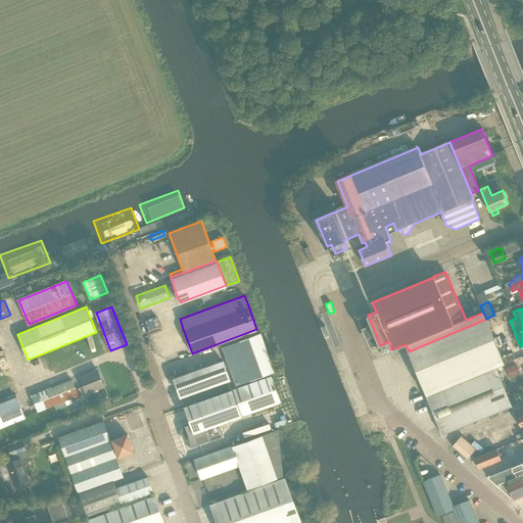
[(486,319),(409,351),(427,396),(496,368),(495,368),(505,364),(486,319)]
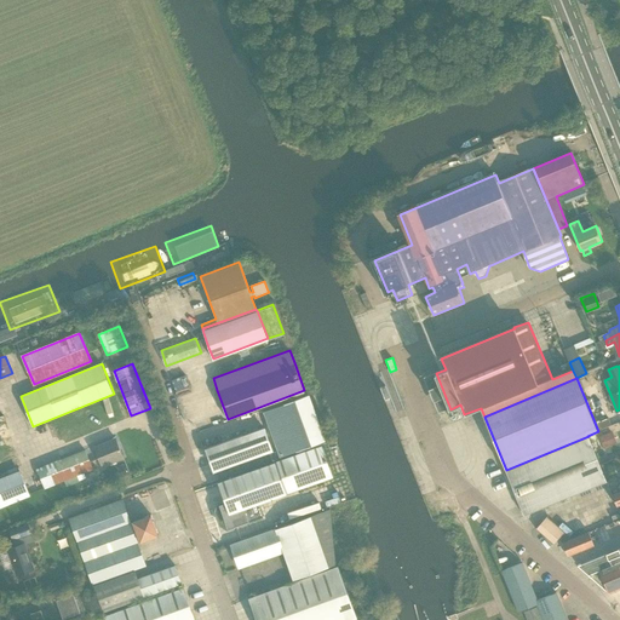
[(333,476),(321,442),(326,441),(309,395),(281,405),(298,451),(297,452),(298,454),(219,482),(227,503),(219,505),(217,512),(222,524),(228,528),(262,516),(257,503),(333,476)]
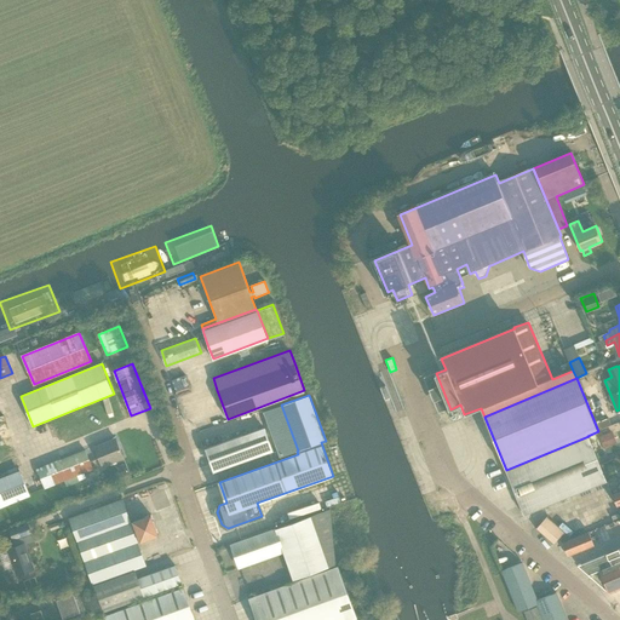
[(608,417),(596,422),(600,429),(610,424),(608,417)]
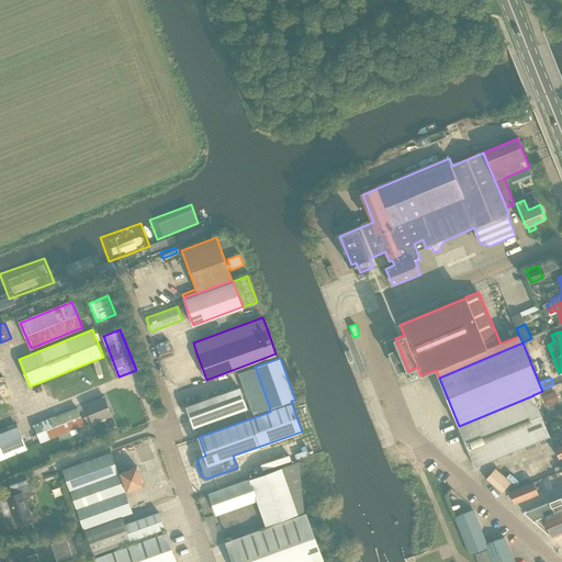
[(188,406),(194,427),(247,408),(239,388),(188,406)]
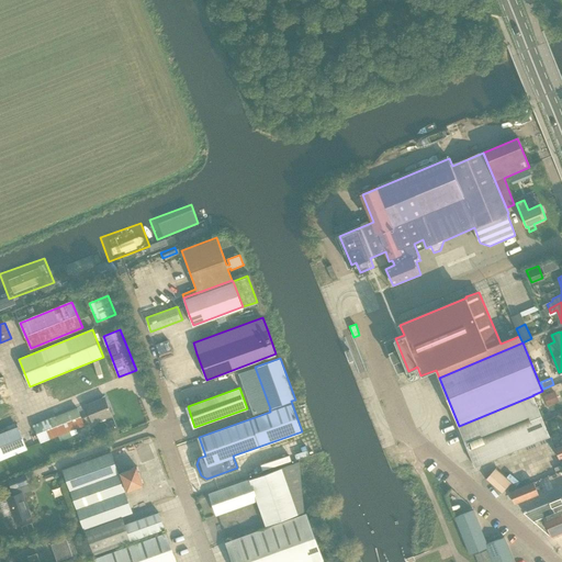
[(555,392),(543,396),(547,407),(559,402),(555,392)]
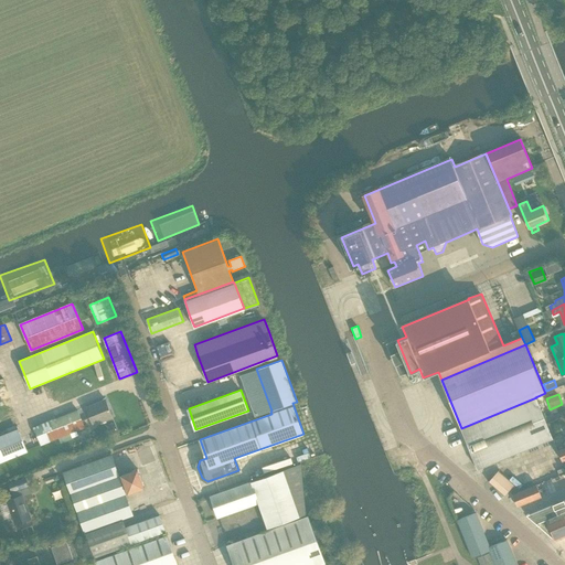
[(0,396),(0,427),(13,424),(3,395),(0,396)]
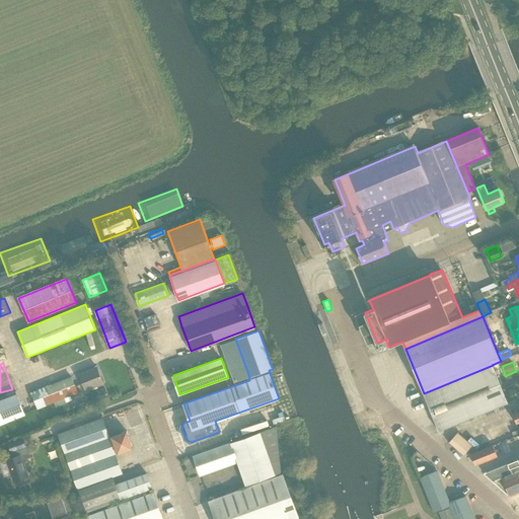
[(493,365),(424,393),(439,431),(508,402),(493,365)]
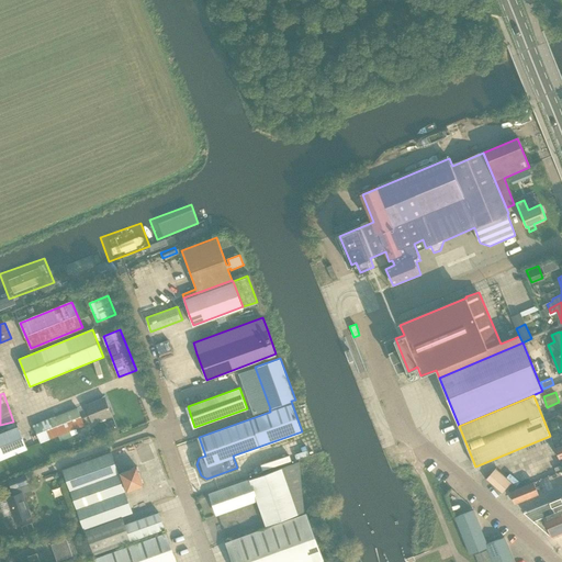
[(85,405),(92,424),(113,416),(105,396),(85,405)]
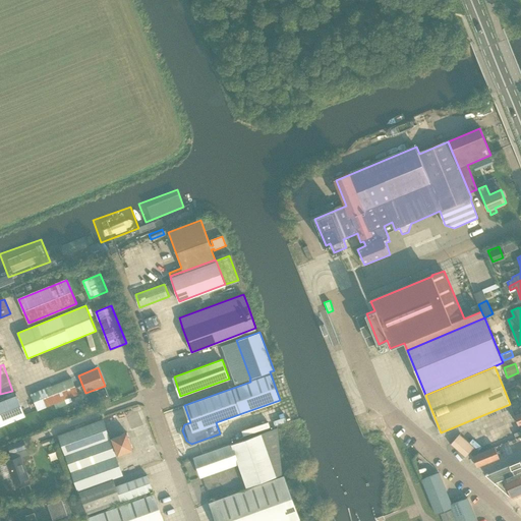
[(72,379),(32,395),(38,409),(54,403),(70,397),(78,393),(72,379)]
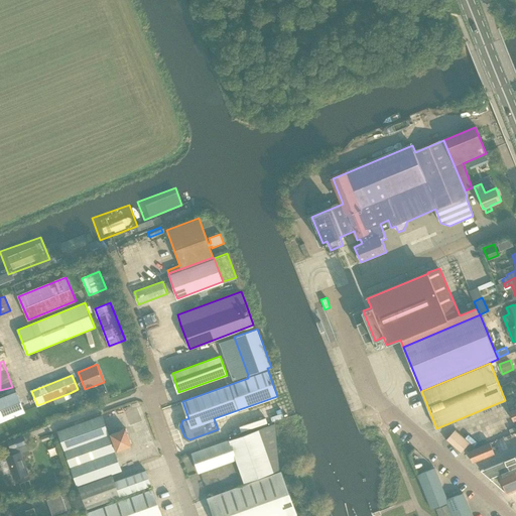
[(0,398),(0,420),(24,411),(17,392),(0,398)]
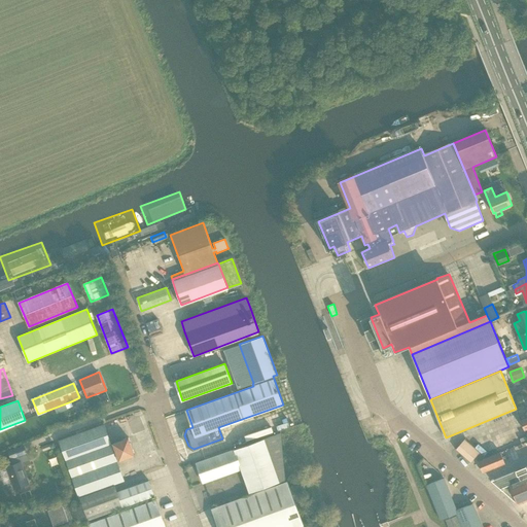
[(104,424),(59,441),(73,479),(118,462),(117,460),(119,460),(135,455),(129,437),(113,443),(113,444),(111,445),(104,424)]
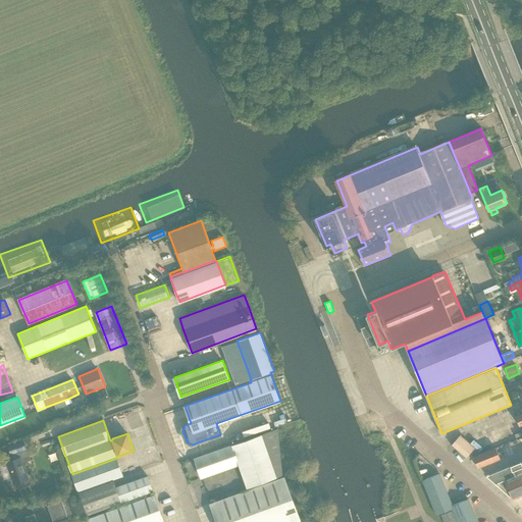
[(240,464),(248,487),(276,477),(282,475),(278,429),(262,435),(195,459),(201,478),(240,464)]
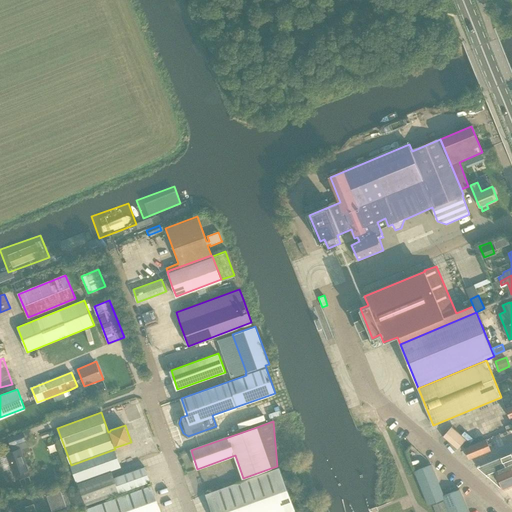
[(465,449),(473,445),(452,427),(443,437),(457,449),(461,445),(464,448),(465,449)]
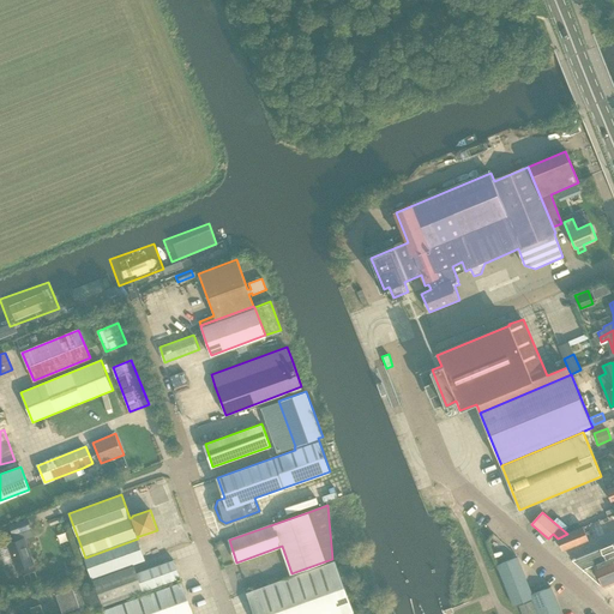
[(569,523),(576,521),(573,512),(566,515),(569,523)]
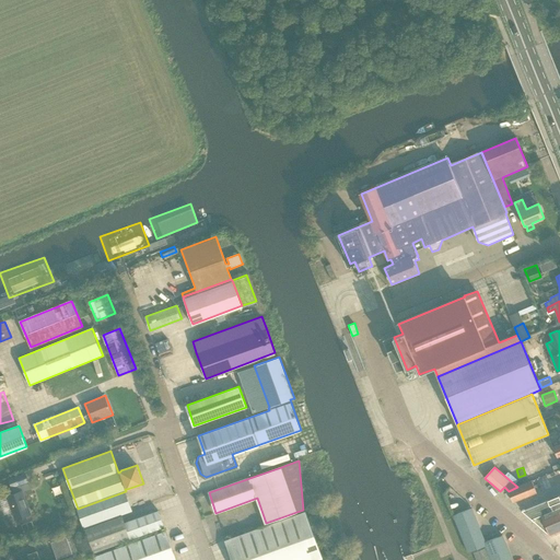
[(33,492),(28,481),(25,473),(9,479),(12,487),(14,493),(7,497),(15,520),(31,513),(24,496),(33,492)]
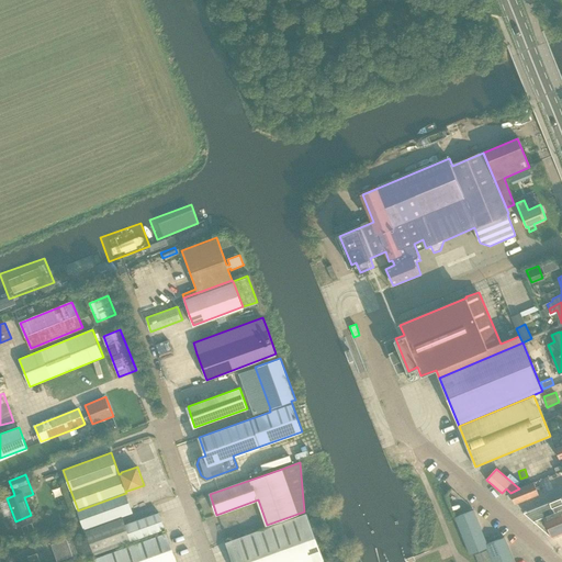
[(519,489),(510,493),(515,504),(539,495),(534,483),(519,489)]
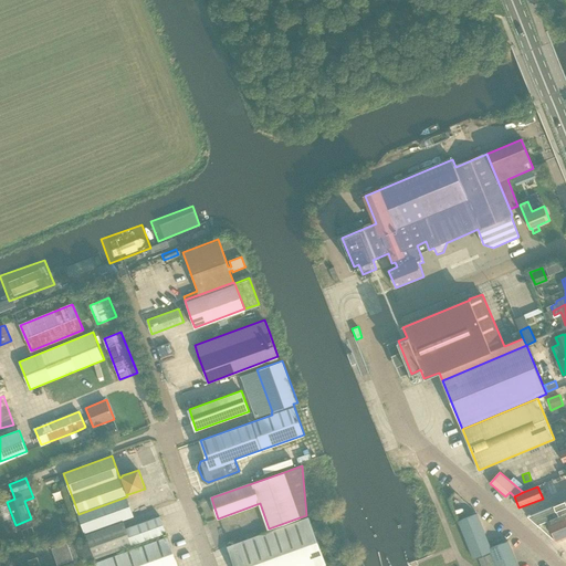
[(127,496),(79,514),(80,517),(81,522),(85,534),(134,516),(127,496)]
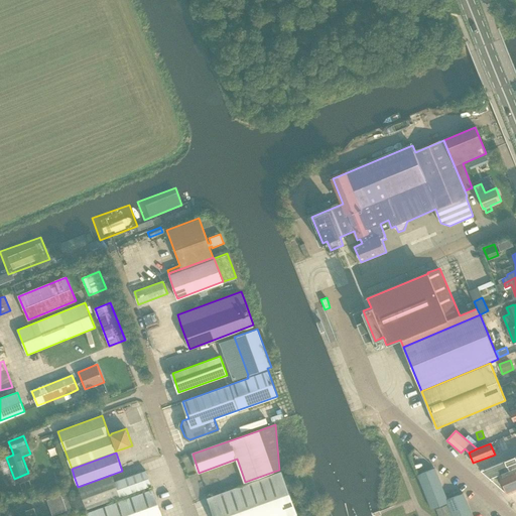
[(515,456),(481,471),(507,494),(515,489),(515,456)]
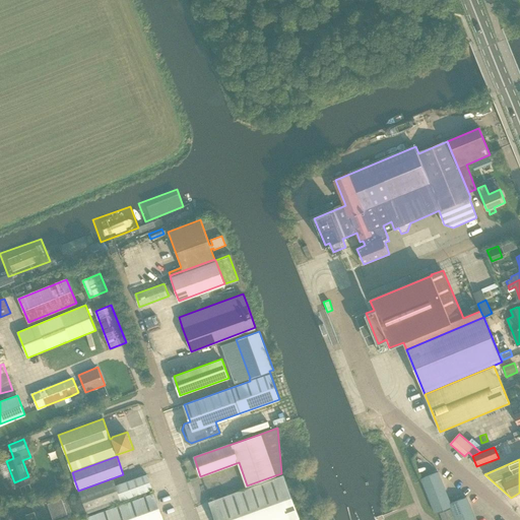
[(475,519),(464,495),(449,501),(438,472),(423,478),(435,510),(449,505),(455,519),(475,519)]
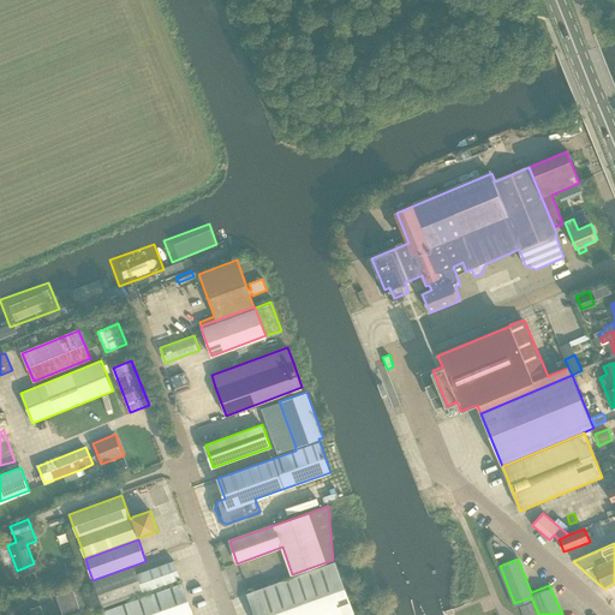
[(143,591),(180,578),(174,561),(137,573),(135,566),(94,580),(103,608),(144,592),(143,591)]
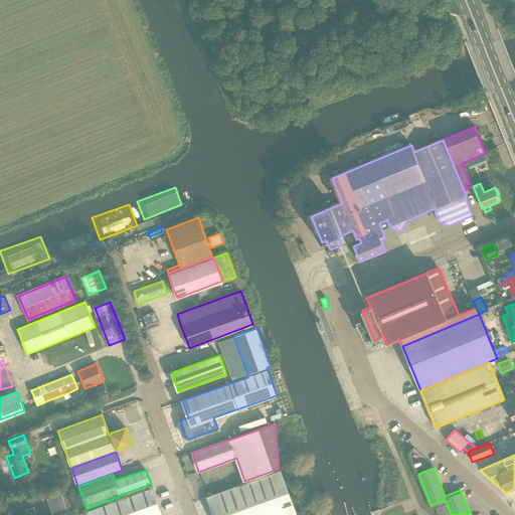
[(297,514),(297,513),(282,471),(207,497),(213,514),(297,514)]
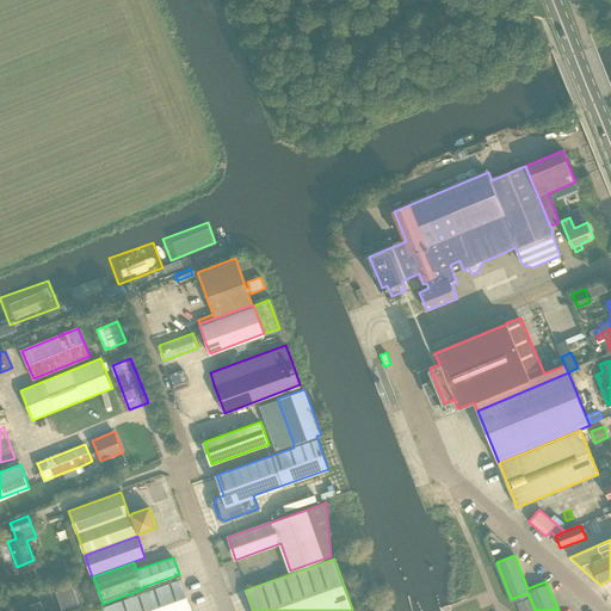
[(181,580),(92,610),(192,610),(183,585),(181,580)]
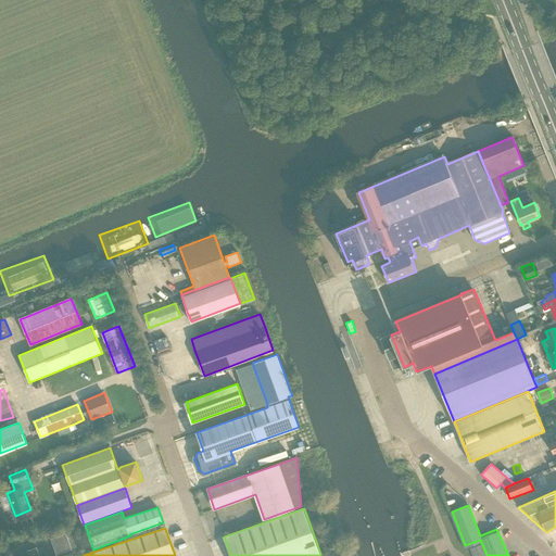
[(50,539),(57,555),(76,547),(71,531),(50,539)]
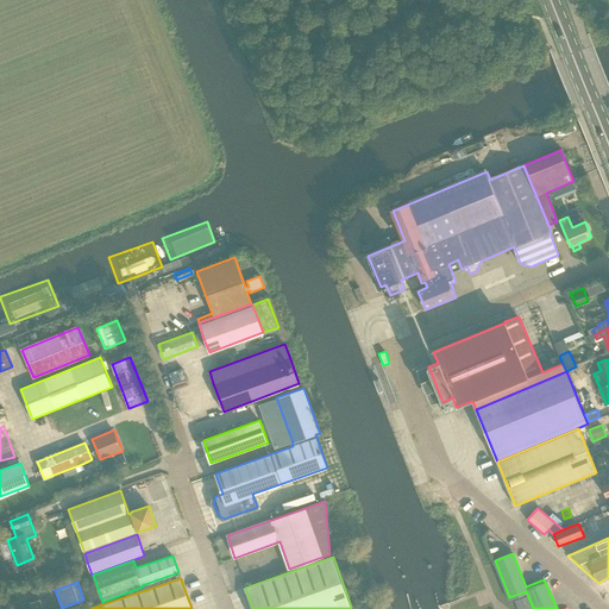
[(515,601),(518,608),(533,608),(528,596),(515,601)]
